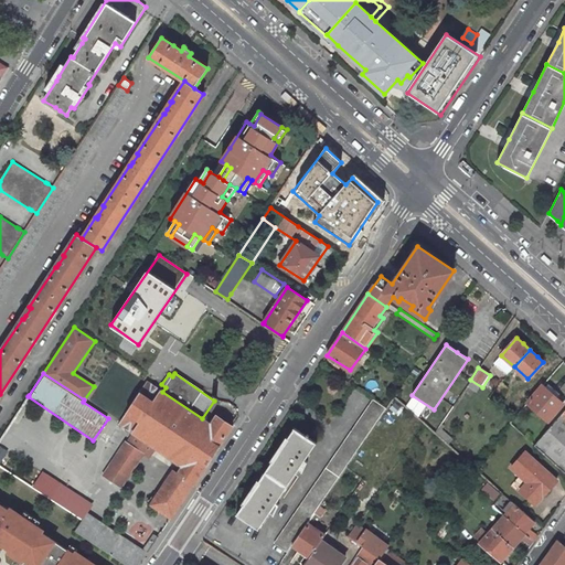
[(162,392),(147,382),(119,423),(134,433),(156,448),(168,456),(183,466),(211,425),(202,418),(162,392)]
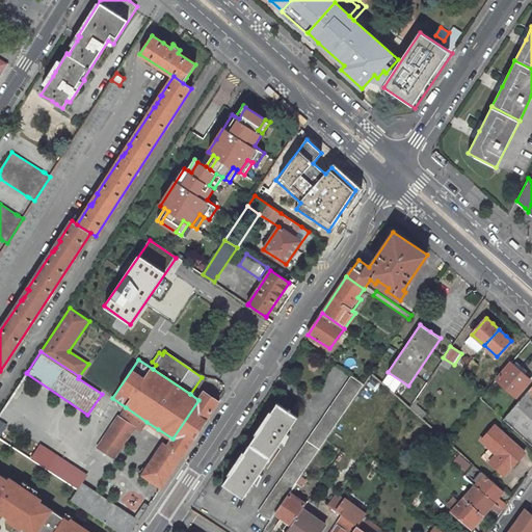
[(521,372),(510,363),(489,388),(494,391),(500,382),(516,397),(530,380),(521,372)]
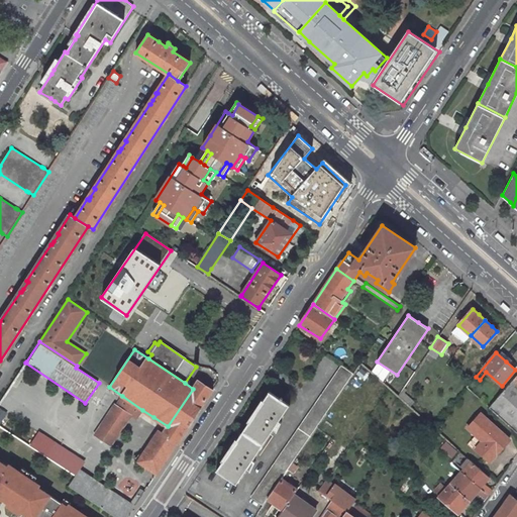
[(353,374),(341,366),(251,497),(263,505),(268,499),(282,479),(316,427),(353,374)]
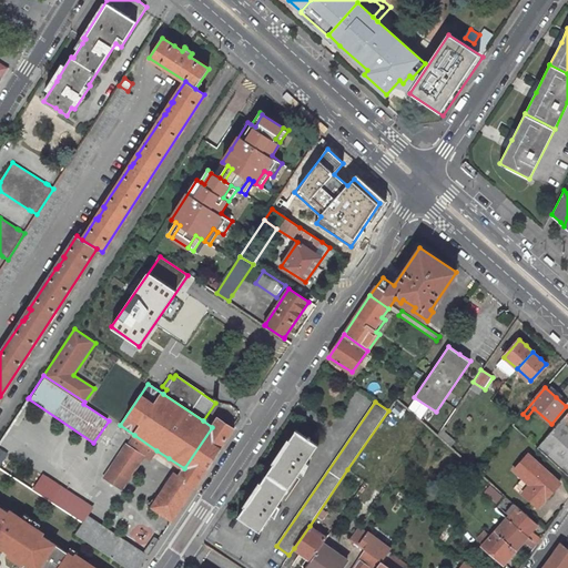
[(567,412),(537,448),(567,475),(567,412)]
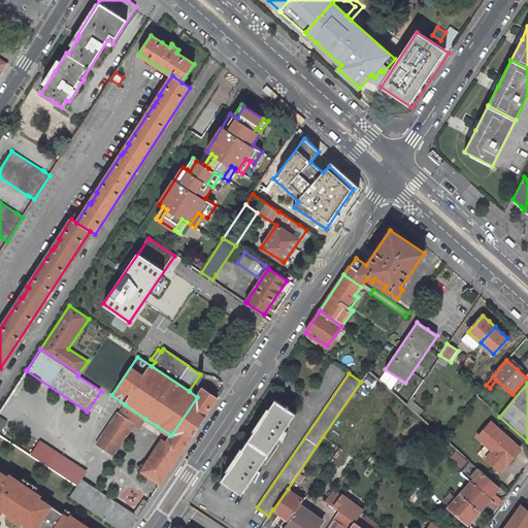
[(166,443),(180,453),(218,398),(202,389),(197,397),(171,435),(171,436),(166,443)]
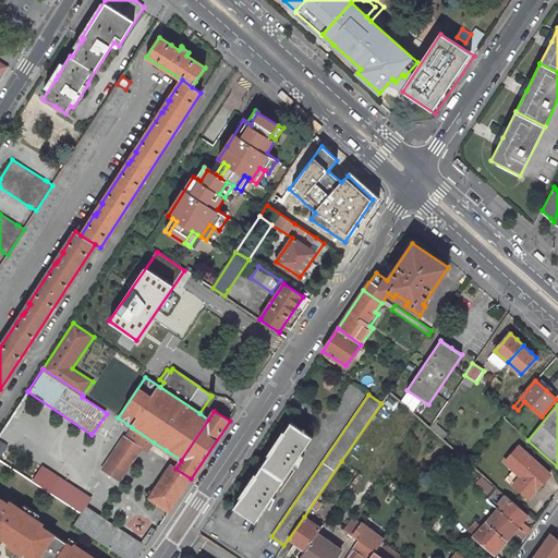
[(313,437),(291,422),(284,433),(269,456),(263,465),(284,480),(295,463),(299,466),(304,456),(301,453),(313,437)]
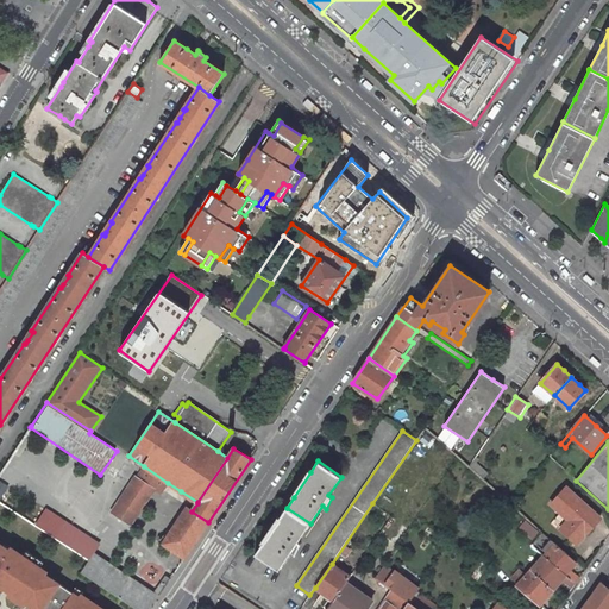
[(112,513),(130,526),(155,489),(162,494),(168,483),(144,466),(138,476),(137,476),(112,513)]
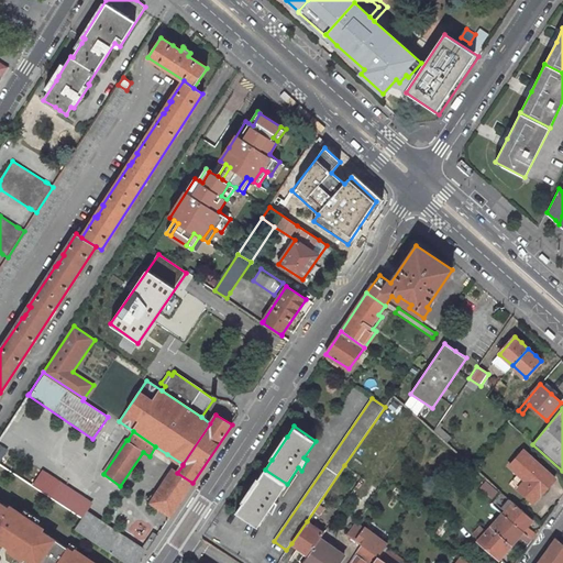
[(517,487),(533,503),(555,478),(523,451),(509,466),(518,474),(512,479),(519,485),(517,487)]
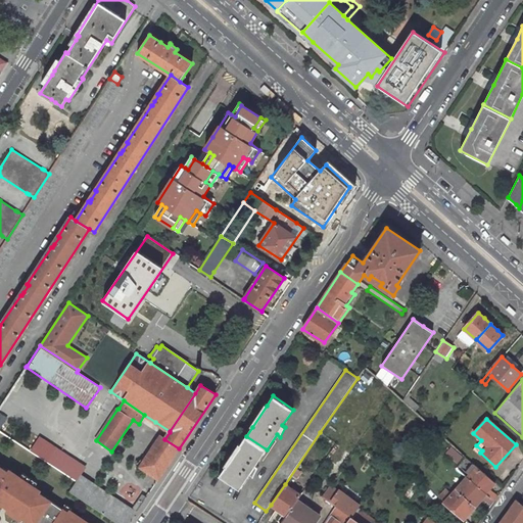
[(169,433),(170,431),(155,422),(153,424),(164,431),(169,433)]
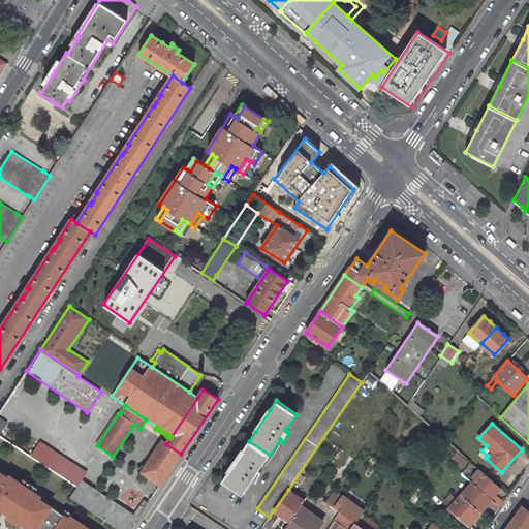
[(160,485),(181,454),(166,444),(172,437),(172,436),(170,438),(166,436),(162,441),(142,472),(160,485)]
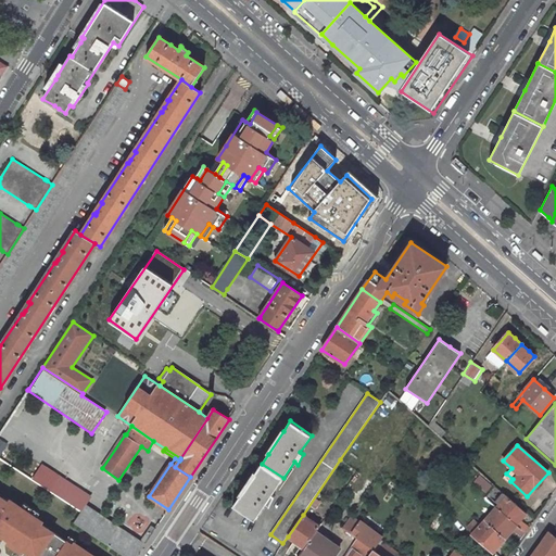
[(283,478),(262,464),(255,472),(255,474),(241,496),(240,495),(234,506),(254,520),(266,504),(269,506),(275,496),(273,494),(283,478)]
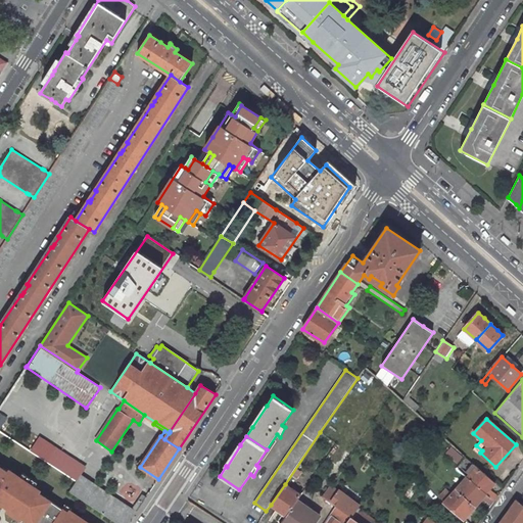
[(85,469),(86,467),(39,437),(30,452),(63,474),(73,461),(85,469)]
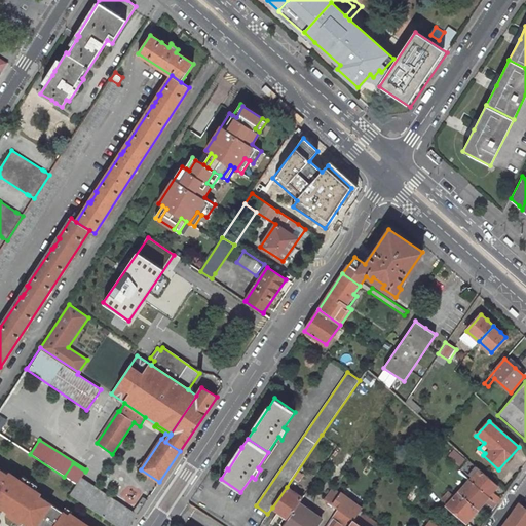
[(353,457),(338,446),(329,460),(336,466),(343,472),(353,457)]
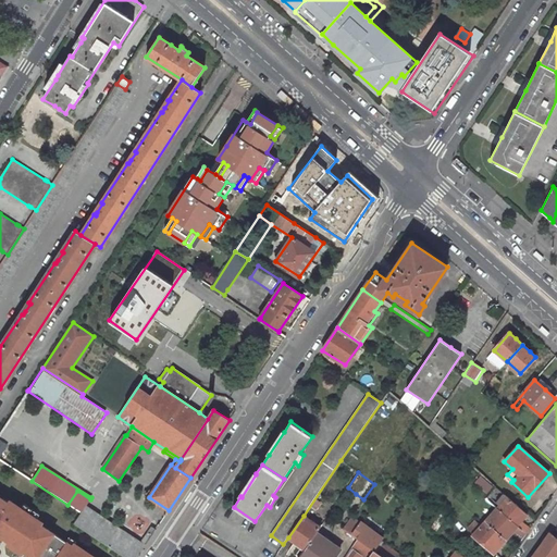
[(351,500),(356,494),(348,487),(343,495),(351,500)]
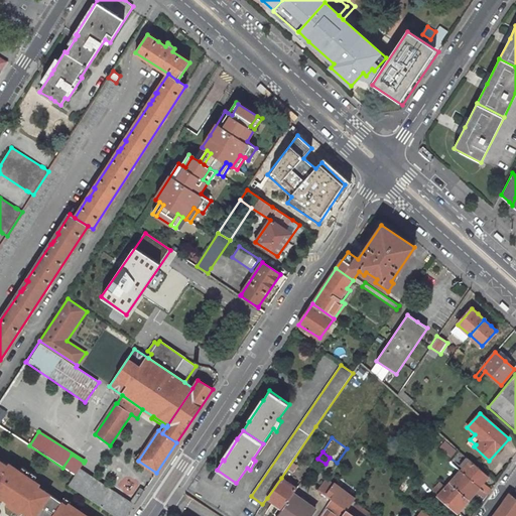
[(84,463),(72,455),(62,468),(75,476),(79,470),(84,463)]
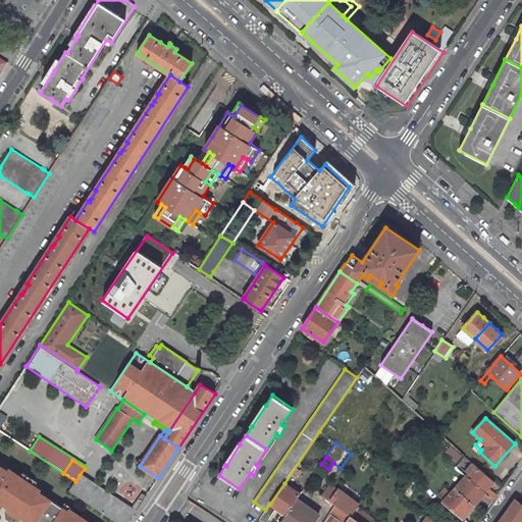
[(0,503),(4,498),(11,503),(6,510),(12,513),(14,515),(21,519),(23,517),(27,519),(30,521),(31,521),(88,521),(70,510),(69,509),(67,512),(62,508),(42,494),(40,492),(41,490),(35,486),(20,476),(9,469),(7,471),(0,466),(0,503)]
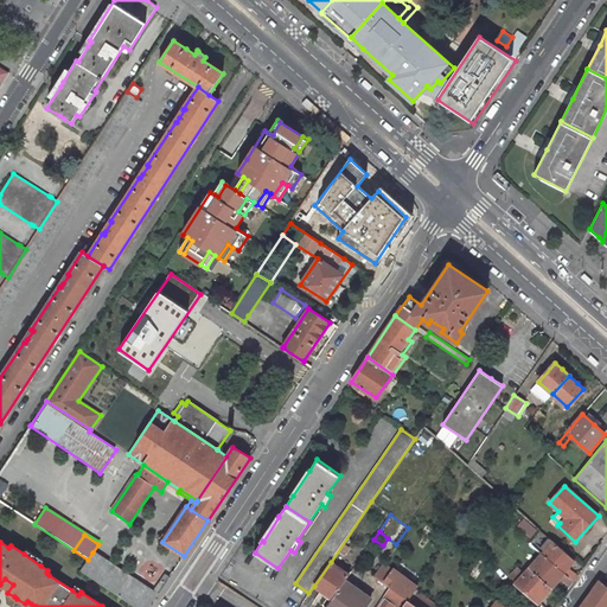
[(553,542),(542,554),(516,582),(538,601),(560,576),(574,588),(576,582),(580,576),(579,575),(569,567),(575,561),(553,542)]
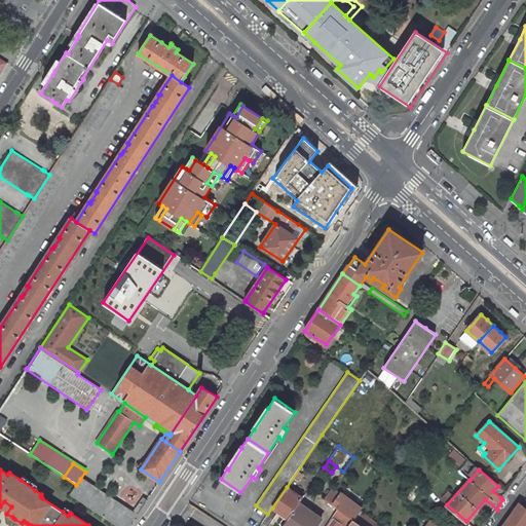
[(23,476),(21,480),(35,490),(38,486),(23,476)]
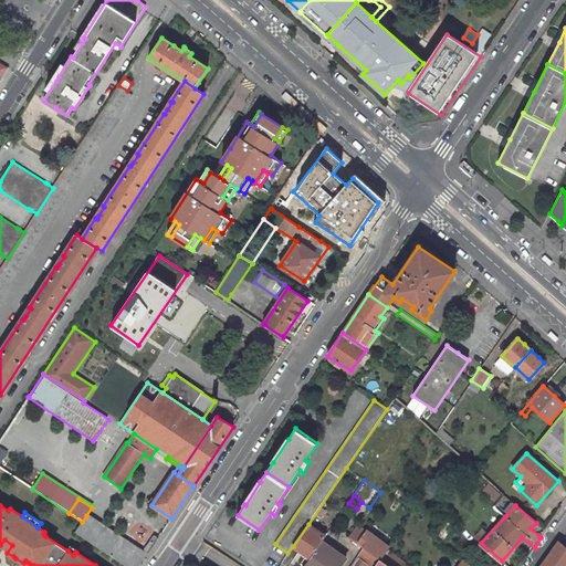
[(86,515),(82,522),(75,532),(126,565),(139,565),(158,537),(155,535),(142,554),(86,515)]
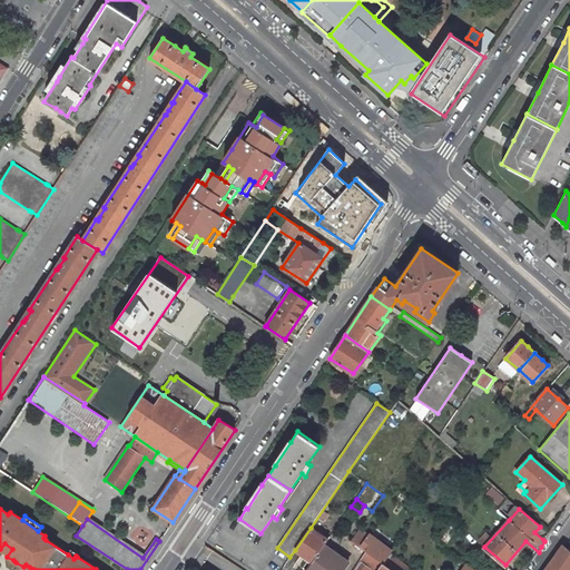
[(328,539),(311,528),(295,550),(312,562),(324,544),(325,543),(328,539)]
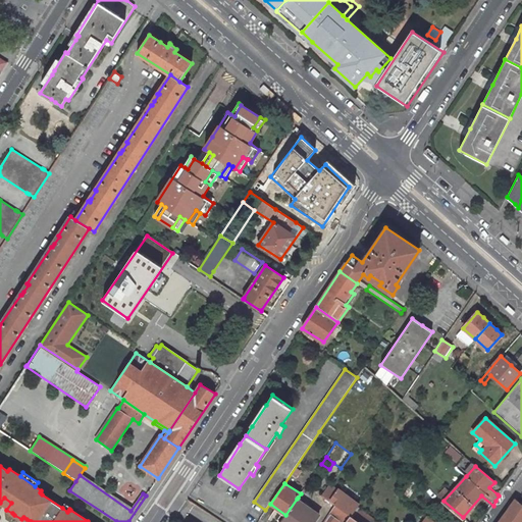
[(322,494),(335,505),(329,514),(337,520),(340,521),(346,521),(351,516),(358,506),(349,500),(350,499),(329,484),(322,494)]
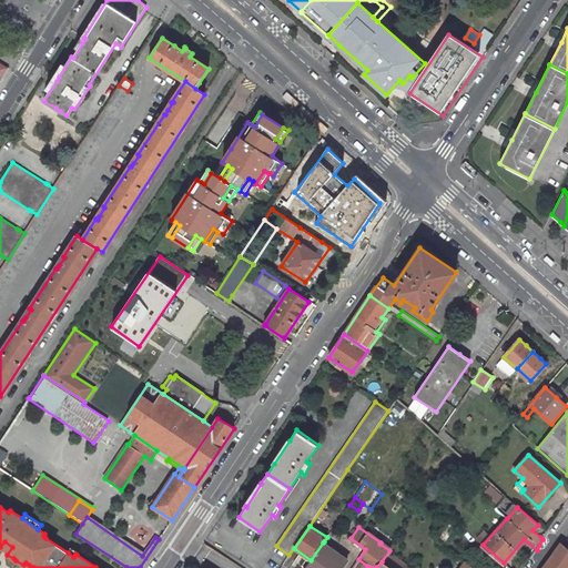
[(342,567),(347,560),(323,543),(311,560),(305,567),(342,567)]
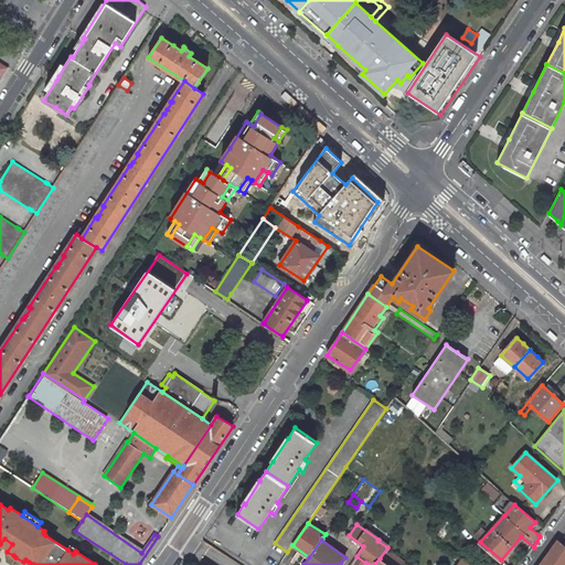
[(564,564),(564,545),(558,540),(540,564),(564,564)]
